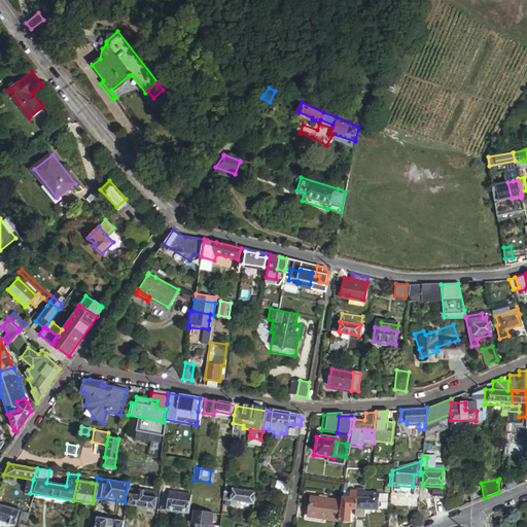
[(343,483),(342,485),(340,504),(338,523),(350,523),(350,510),(354,511),(354,493),(354,491),(346,490),(346,483),(343,483)]
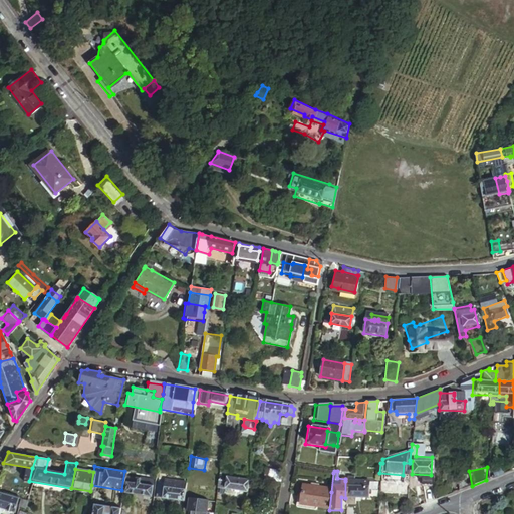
[(215,487),(245,492),(247,478),(216,473),(215,487)]
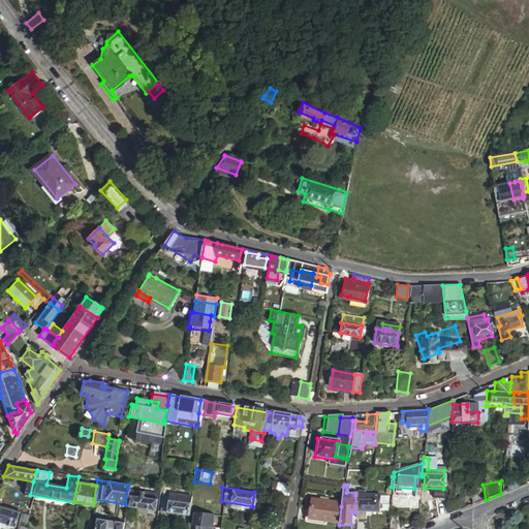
[(153,511),(156,493),(144,491),(143,493),(138,492),(138,495),(131,493),(128,496),(126,507),(153,511)]
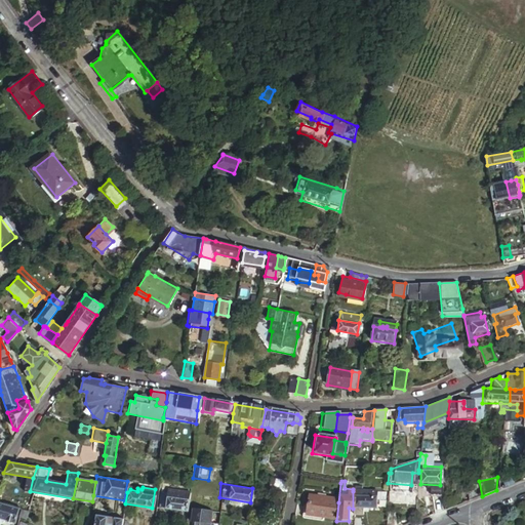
[(189,492),(188,491),(160,489),(158,508),(187,510),(189,492)]
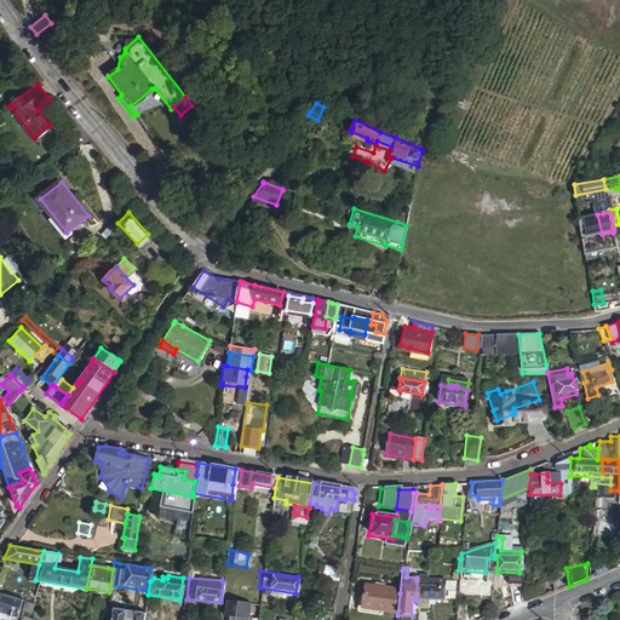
[(422,580),(417,580),(417,601),(415,609),(425,609),(425,601),(442,601),(442,591),(443,583),(426,580),(422,580)]
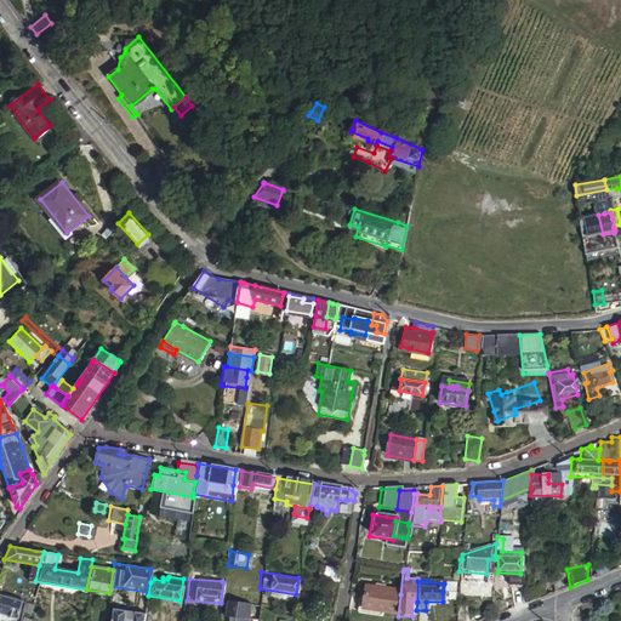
[(455,585),(444,584),(443,592),(454,593),(455,585)]
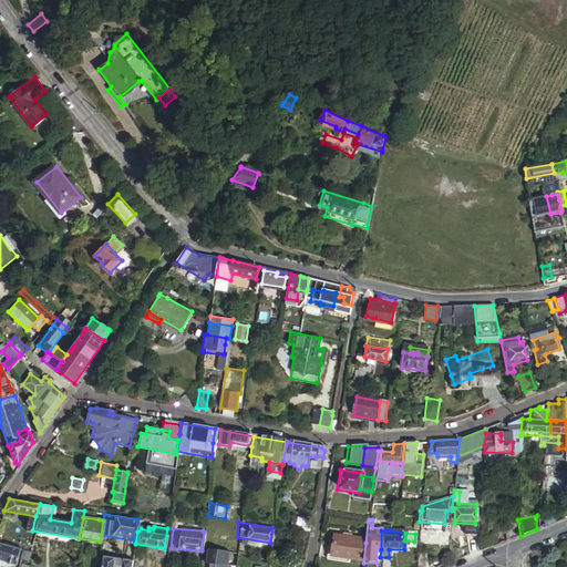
[(0,534),(0,544),(8,546),(9,536),(0,534)]
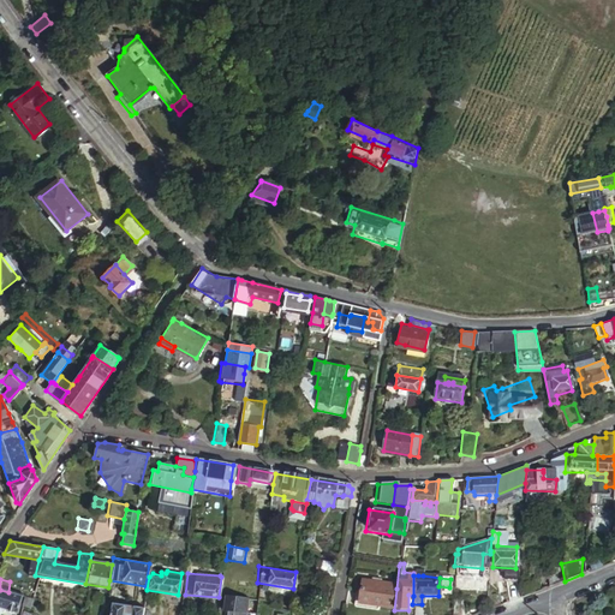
[(394,610),(396,589),(362,585),(359,605),(394,610)]
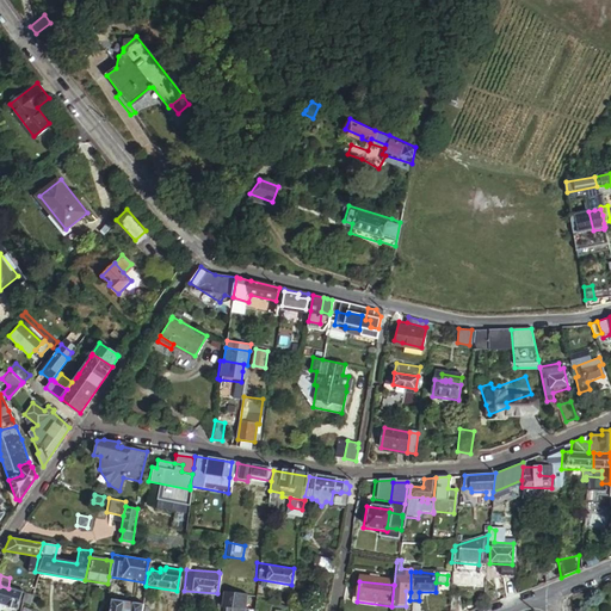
[(325,594),(326,584),(319,582),(316,593),(325,594)]
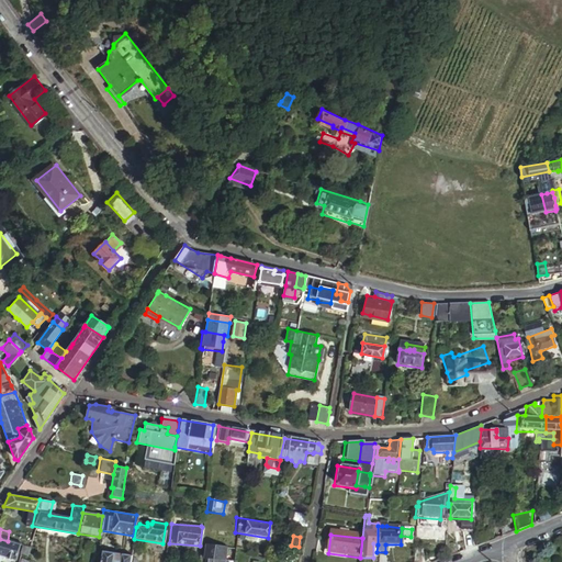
[(0,539),(0,555),(2,557),(14,559),(18,543),(8,541),(0,539)]
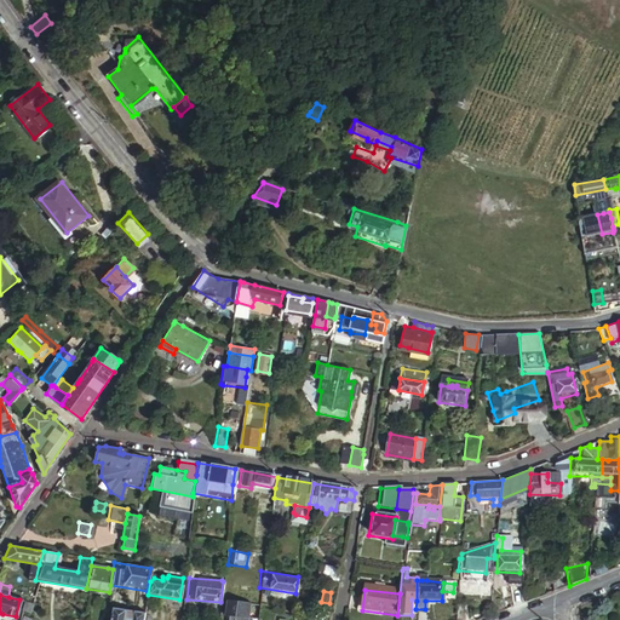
[(27,612),(29,602),(22,600),(19,610),(27,612)]
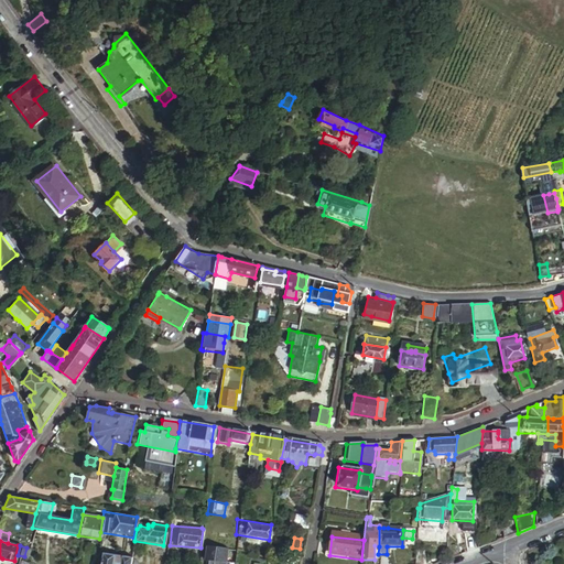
[(224,563),(225,550),(204,546),(203,561),(208,561),(207,563),(225,563),(226,563),(224,563)]
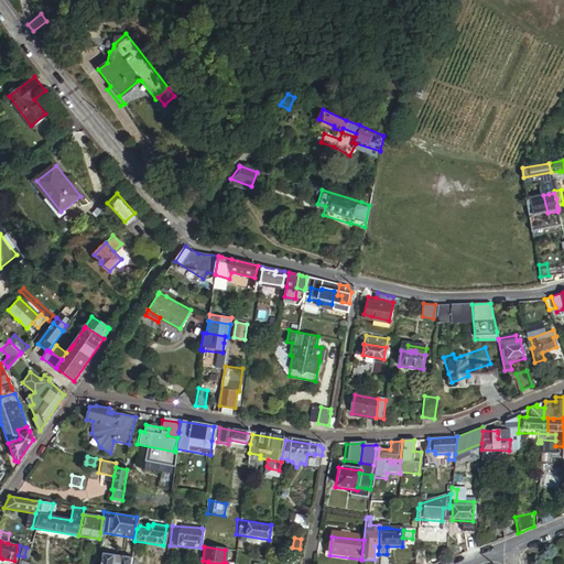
[(413,563),(422,563),(424,554),(414,553),(413,563)]
